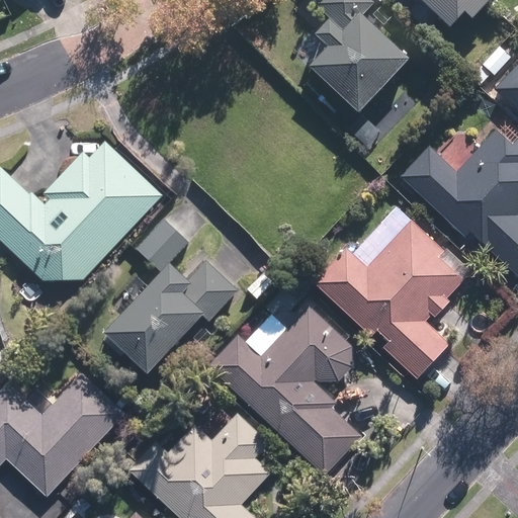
[(301,74),(350,119),(401,66),(352,20),(356,16),(358,19),(370,6),(364,0),(318,0),(311,7),(339,34),(335,39),(321,26),(307,42),(320,55),(301,74)]
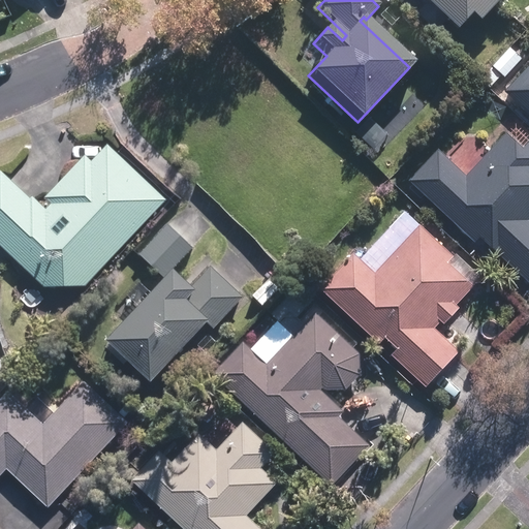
[(416,0),(415,1),(450,35),(466,20),(473,27),(495,4),(491,0),(416,0)]
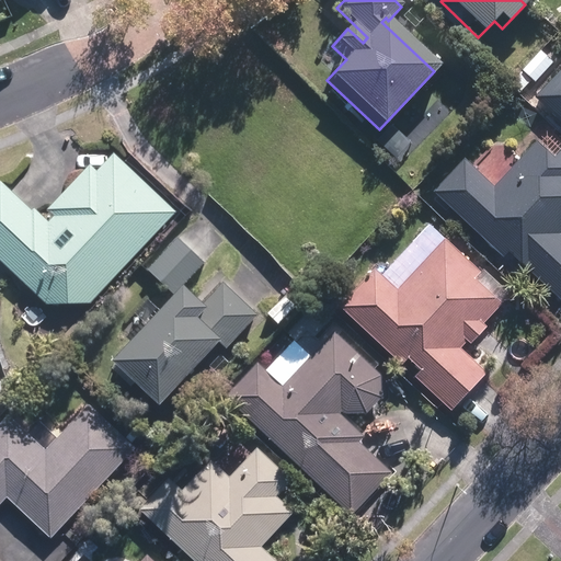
[(538,53),(506,84),(518,96),(550,65),(538,53)]
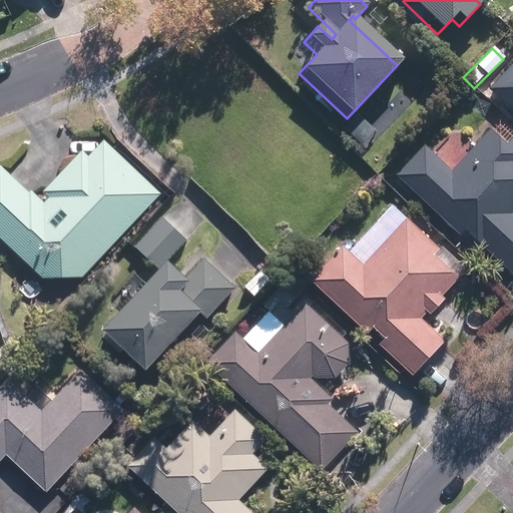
[(512,62),(486,91),(512,117),(512,62)]
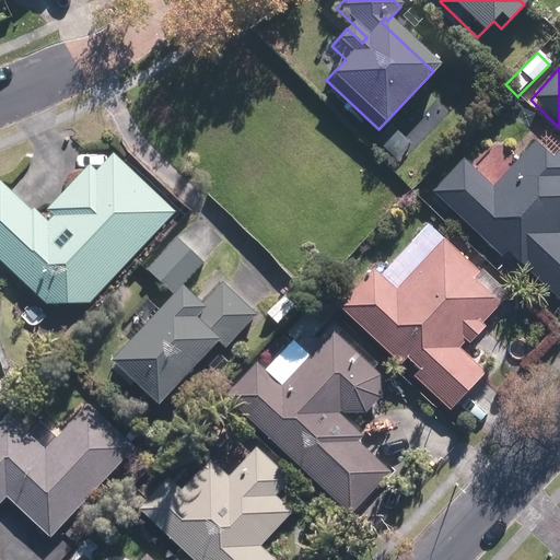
[(461,161),(430,195),(500,260),(504,255),(559,305),(559,303),(559,149),(548,161),(532,146),(490,189),(461,161)]
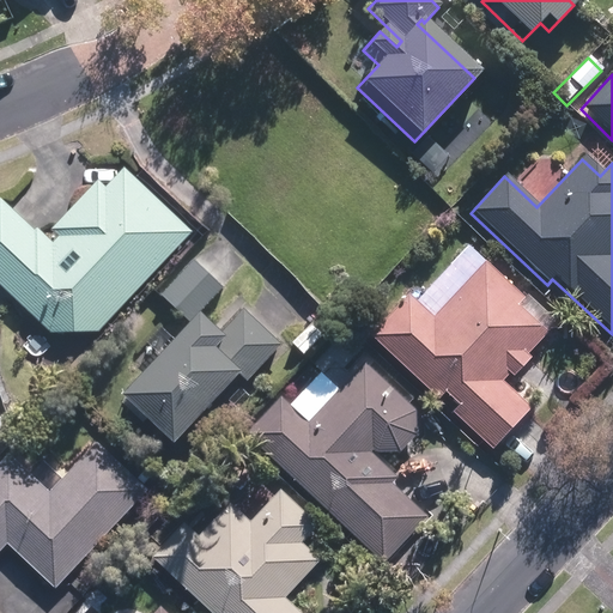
[(190,231),(122,167),(103,186),(96,180),(48,230),(56,237),(50,242),(35,226),(32,229),(0,199),(0,286),(48,332),(96,332),(190,231)]
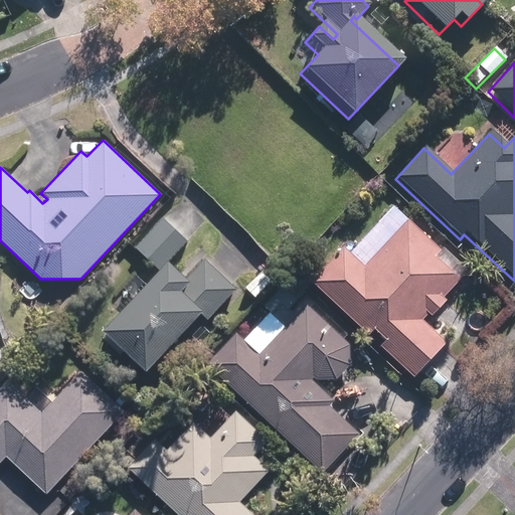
[(183,280),(167,264),(187,241),(161,218),(134,247),(157,269),(98,330),(142,372),(198,313),(205,320),(234,289),(203,259),(183,280)]
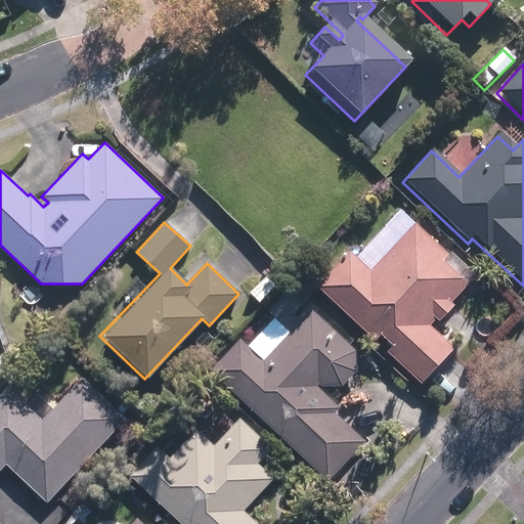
[(356,248),(323,284),(382,338),(389,331),(400,342),(393,349),(428,382),(462,346),(436,322),(451,307),(448,305),(465,287),(440,264),(446,257),(412,225),(375,265),(356,248)]
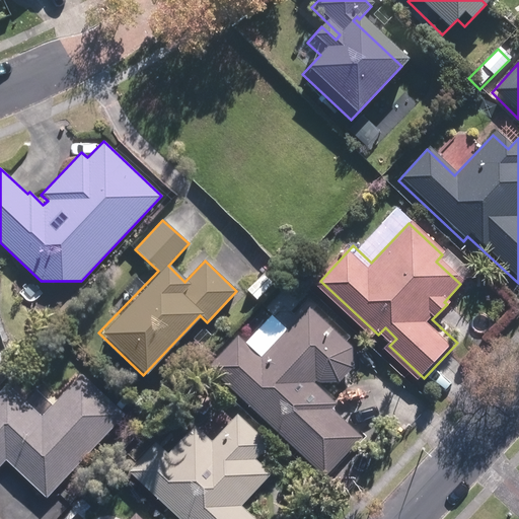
[(245,334),(216,364),(330,472),(367,435),(338,406),(342,401),(320,380),(322,378),(326,380),(345,380),(358,365),(357,345),(314,305),(267,354),(245,334)]
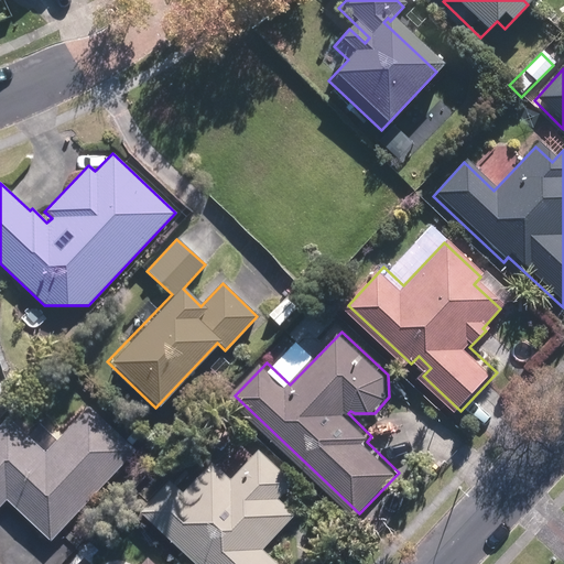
[(47,540),(132,451),(87,408),(43,455),(6,419),(0,424),(0,506),(6,500),(47,540)]
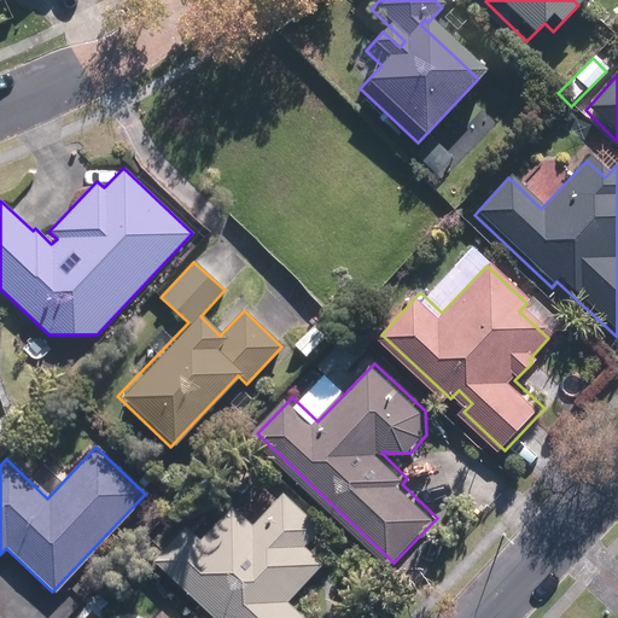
[(151,561),(213,617),(303,617),(285,601),(320,564),(302,547),(319,528),(281,493),(250,525),(229,506),(198,540),(184,526),(151,561)]
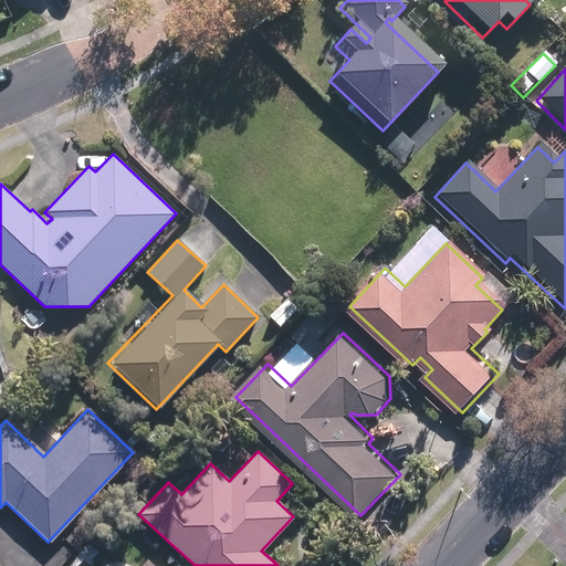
All buildings are outlined.
